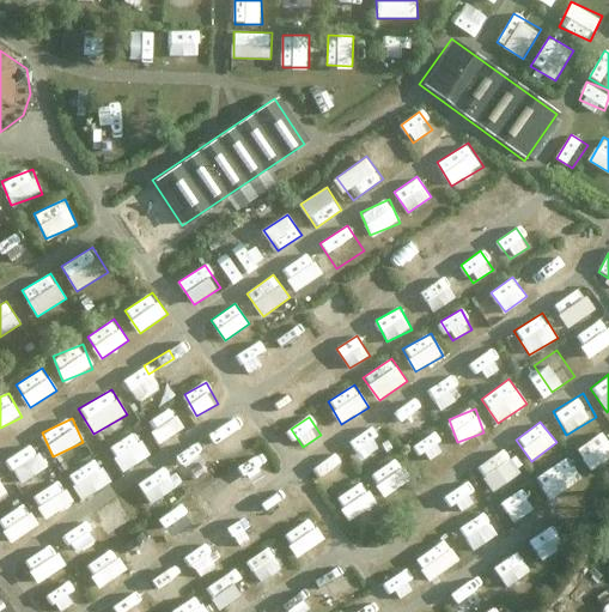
[(413,446),(424,460),(445,444),(436,430),(413,446)]
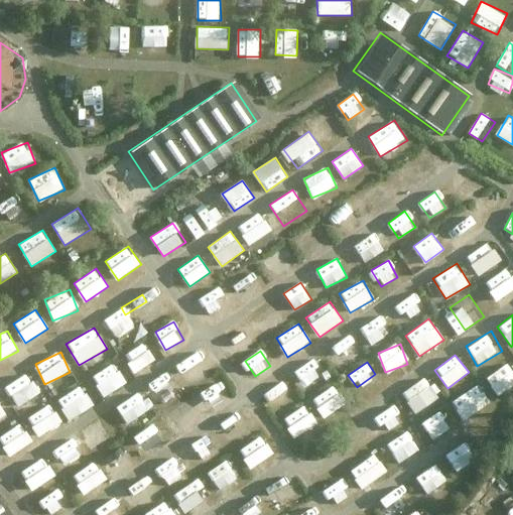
[(106,395),(125,382),(112,363),(93,377),(106,395)]
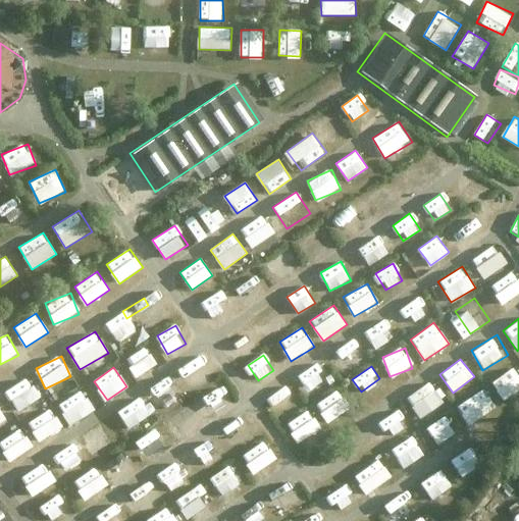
[(518,377),(511,367),(490,383),(505,401),(518,388),(518,377)]
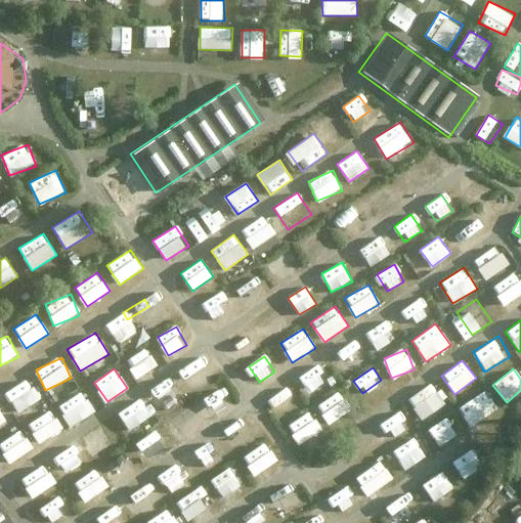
[(16,412),(40,401),(30,380),(6,391),(16,412)]
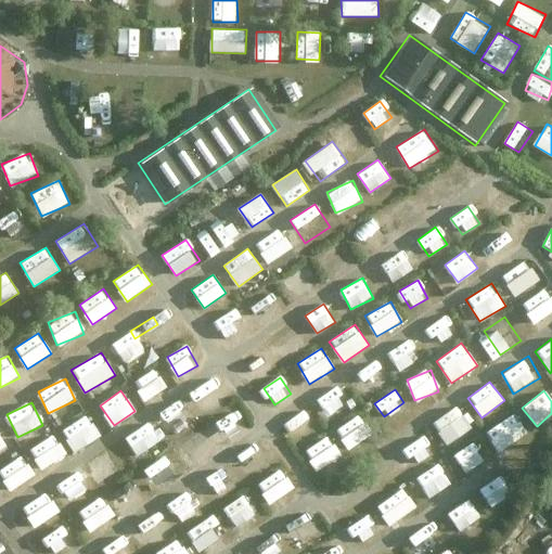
[(457,407),(433,421),(446,445),(471,429),(457,407)]
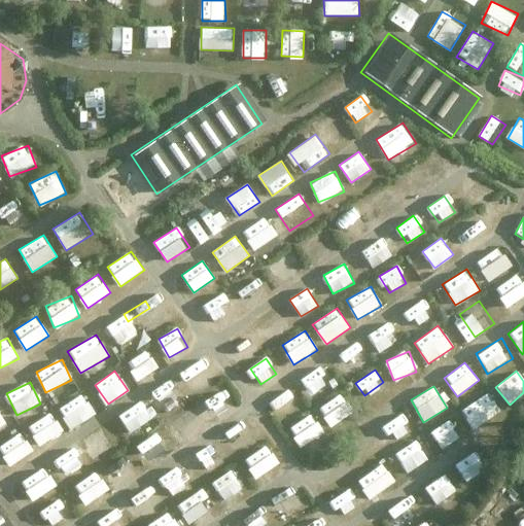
[(472,429),(501,413),(489,392),(460,409),(472,429)]
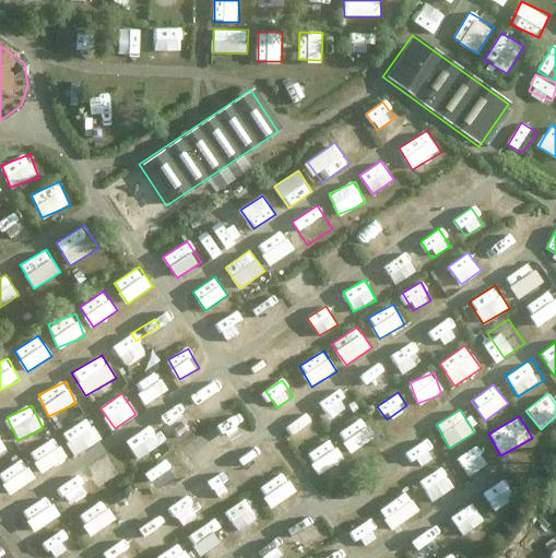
[(351,453),(376,439),(364,417),(338,431),(351,453)]
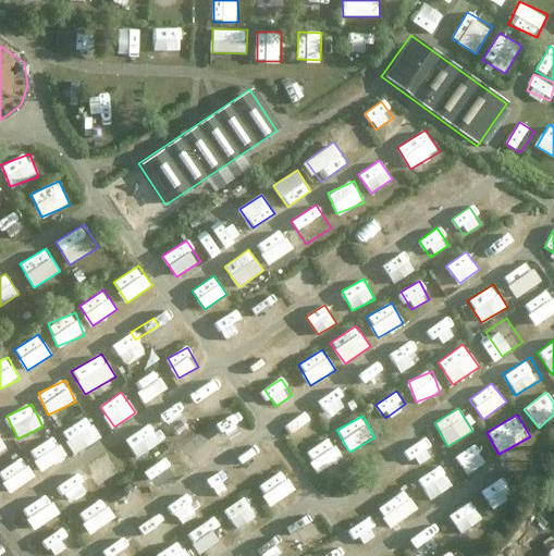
[(69,441),(90,425),(84,417),(63,431),(69,441)]
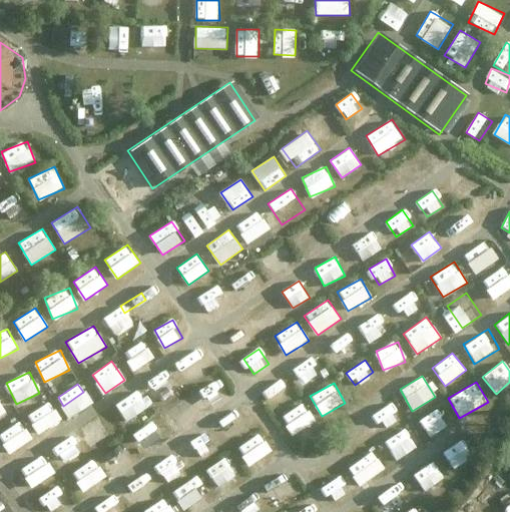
[(139,388),(115,405),(127,422),(151,405),(139,388)]
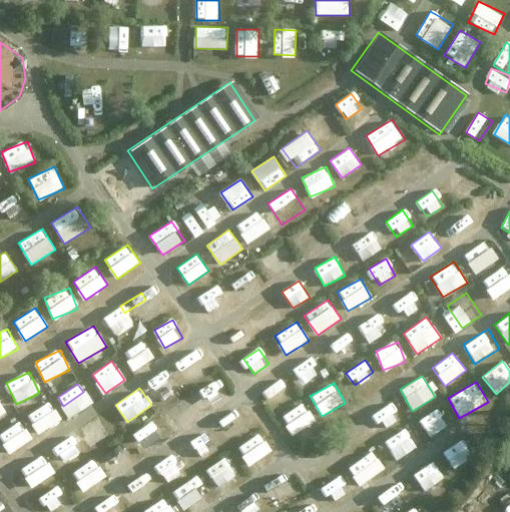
[(382,429),(404,416),(394,401),(373,414),(382,429)]
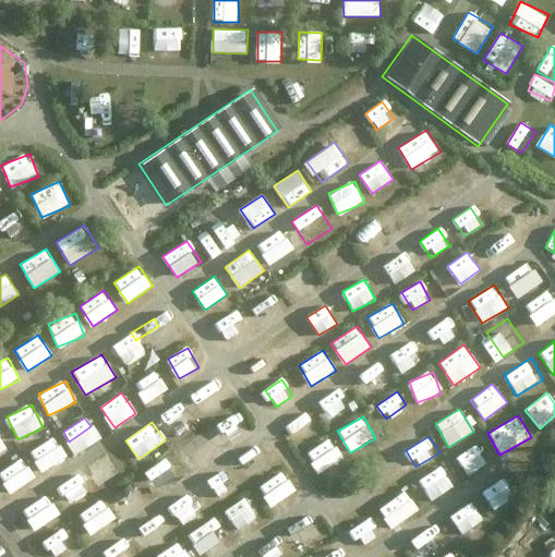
[(40,472),(67,459),(56,437),(29,450),(40,472)]
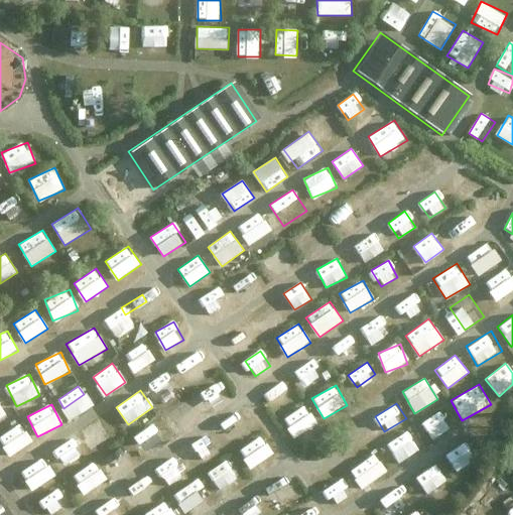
[(293,437),(317,425),(306,405),(282,417),(293,437)]
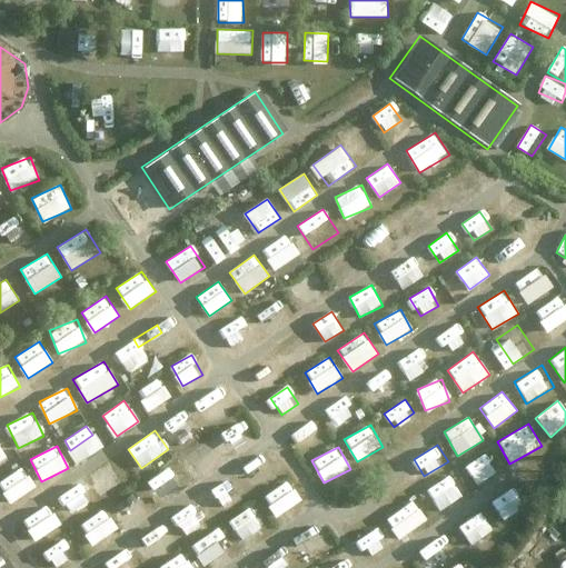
[(99,496),(121,485),(111,462),(88,472),(99,496)]
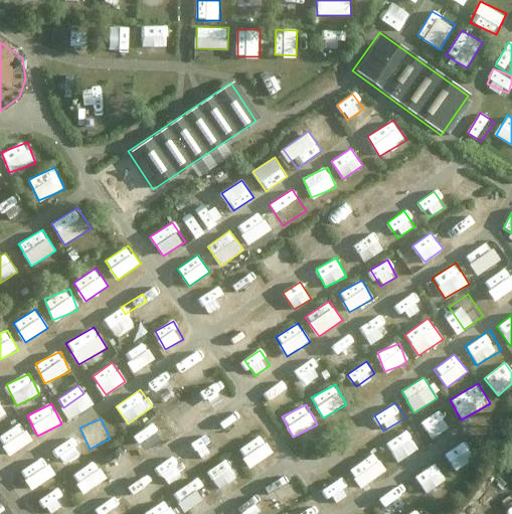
[(10,456),(33,441),(21,421),(0,436),(0,440),(10,456)]
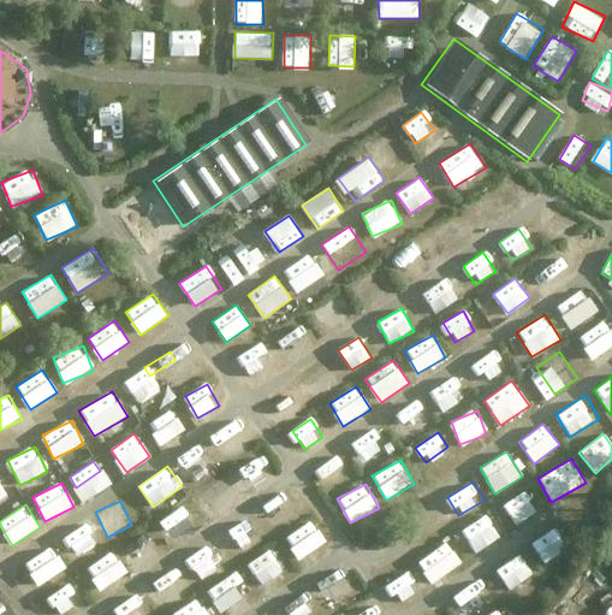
[(167,530),(188,516),(182,507),(161,521),(167,530)]
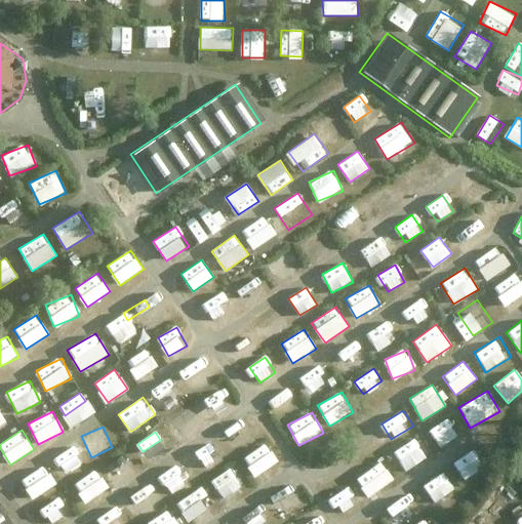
[(400,444),(407,462),(428,454),(422,436),(400,444)]
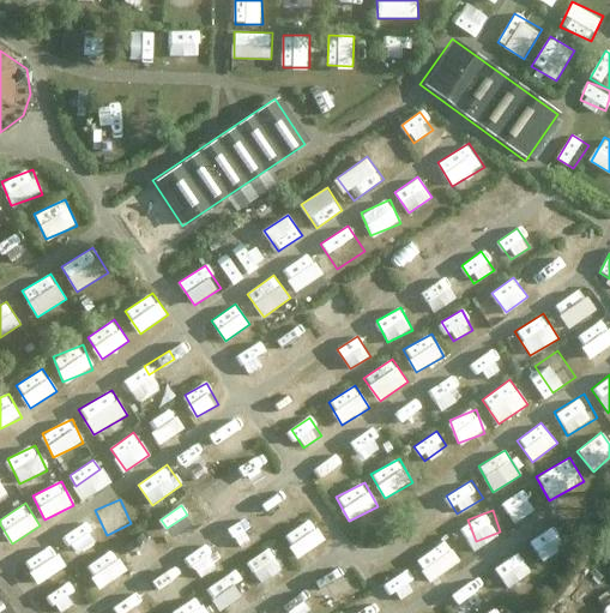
[(299,558),(326,539),(312,517),(284,536),(299,558)]
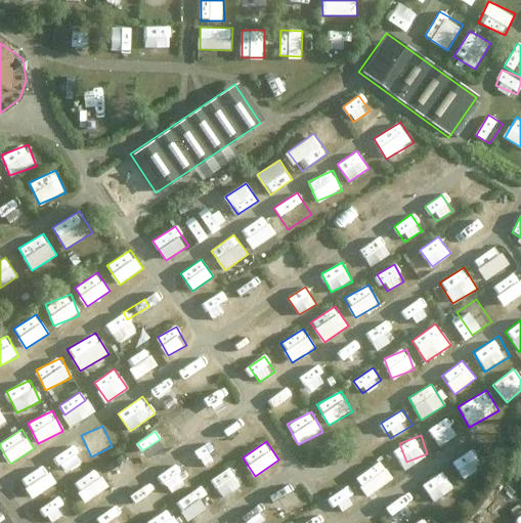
[(57,470),(77,461),(71,448),(51,458),(57,470)]
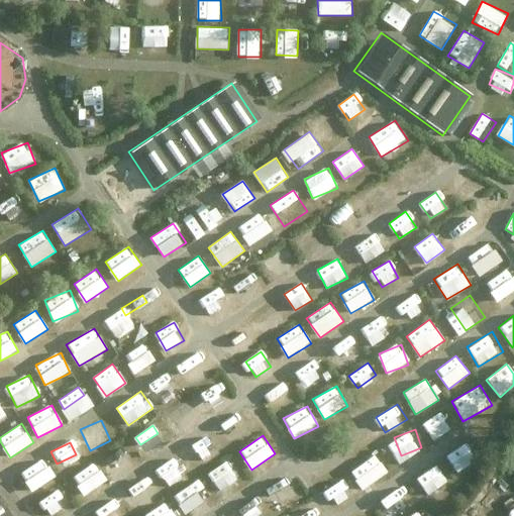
[(350,471),(363,490),(389,473),(376,453),(350,471)]
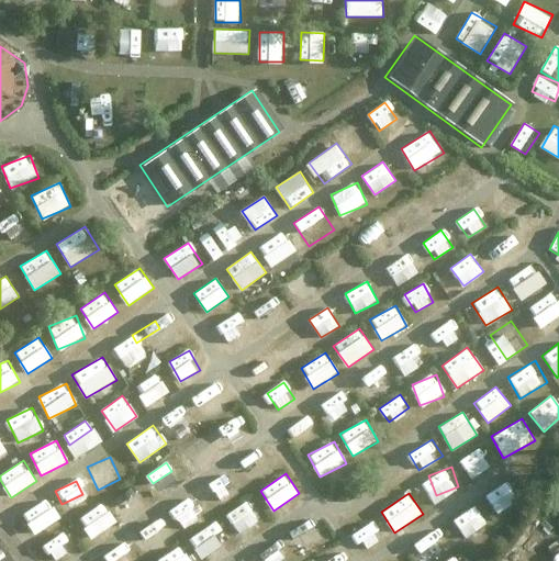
[(23,511),(33,534),(60,522),(49,498),(23,511)]
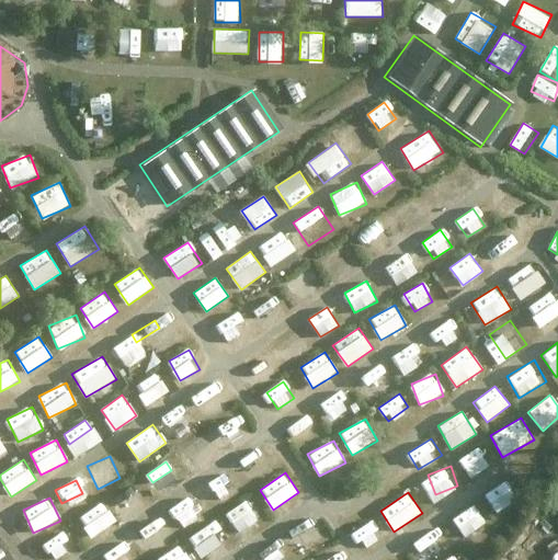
[(248,500),(224,513),(236,535),(260,521),(248,500)]
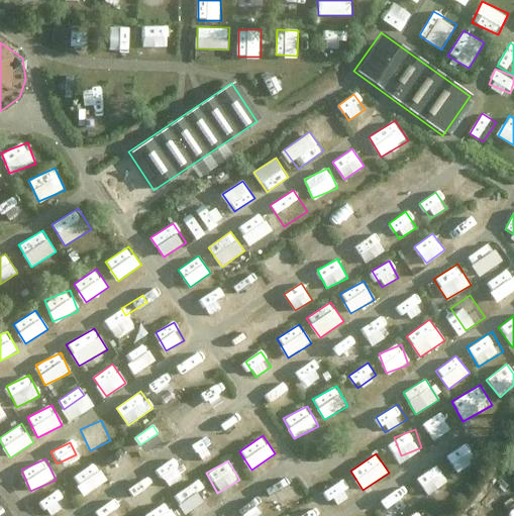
[(107,482),(95,462),(72,478),(84,497),(107,482)]
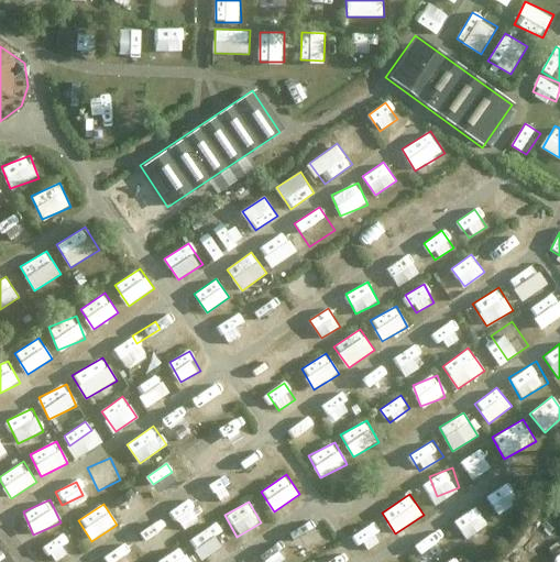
[(465,538),(486,525),(474,507),(453,520),(465,538)]
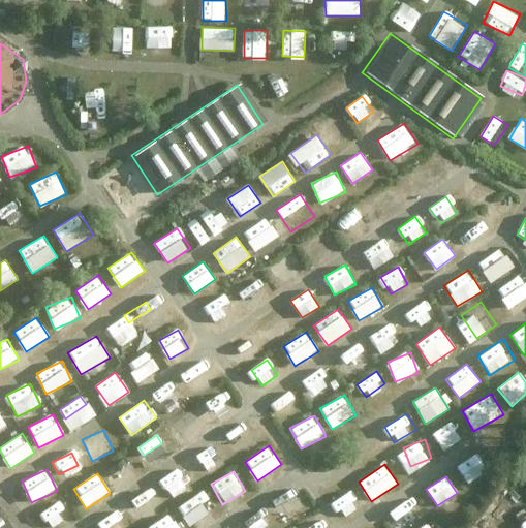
[(334,499),(342,516),(360,507),(351,491),(334,499)]
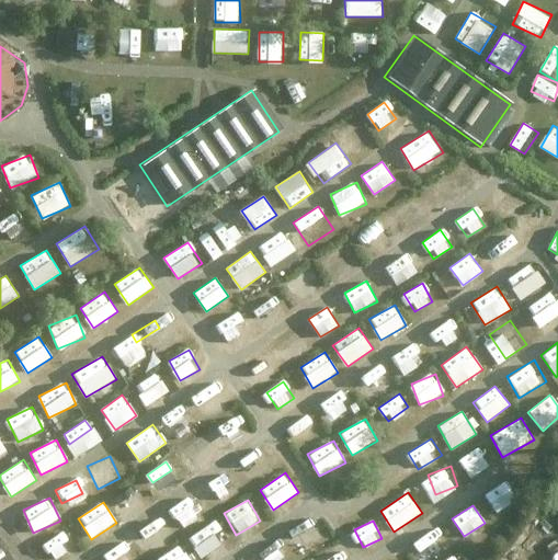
[(213,522),(188,537),(201,558),(226,543),(213,522)]
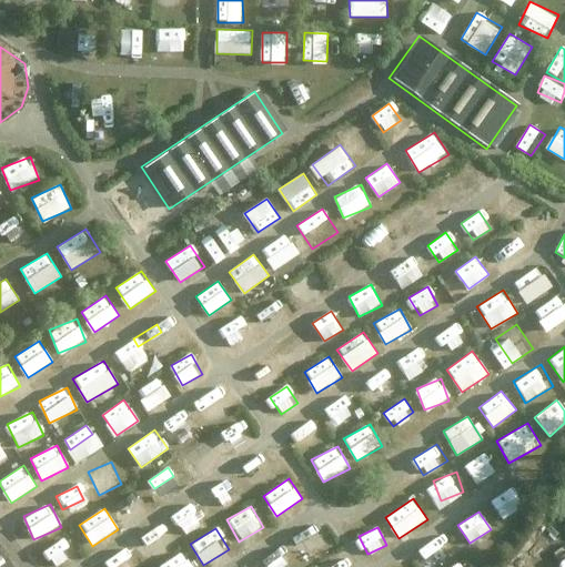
[(43,550),(54,566),(57,566),(72,555),(60,538),(43,550)]
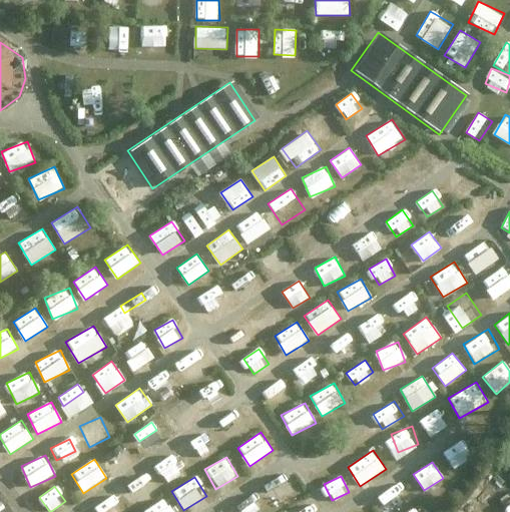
[(95,505),(99,511),(123,511),(113,494),(95,505)]
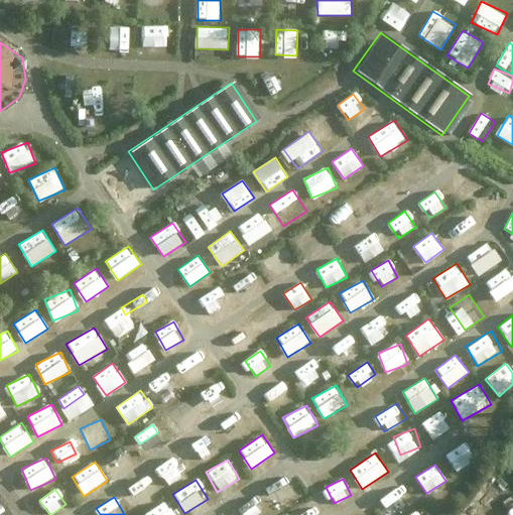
[(174,514),(166,500),(143,514),(174,514)]
